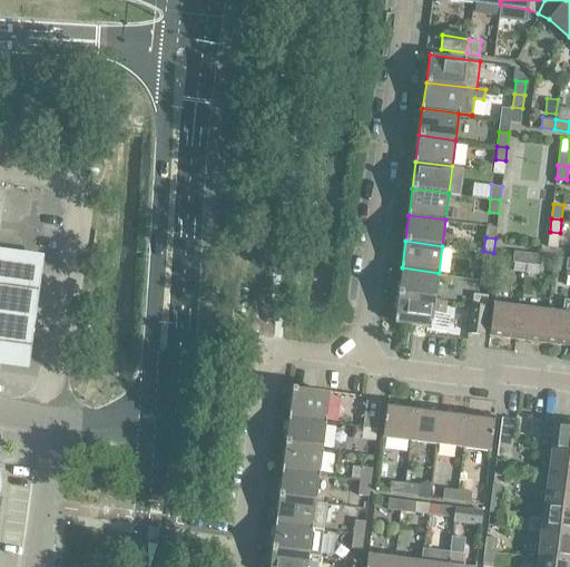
[(513,261),(528,262),(529,252),(514,250),(513,261)]
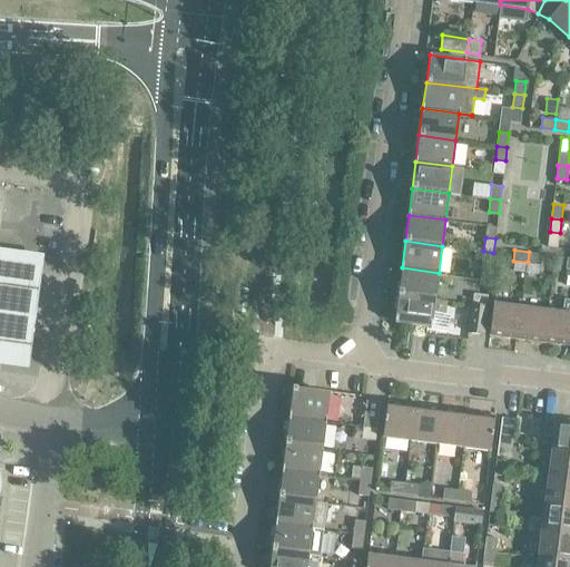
[(492,266),(493,253),(483,251),(483,253),(483,255),(481,265),(492,266)]
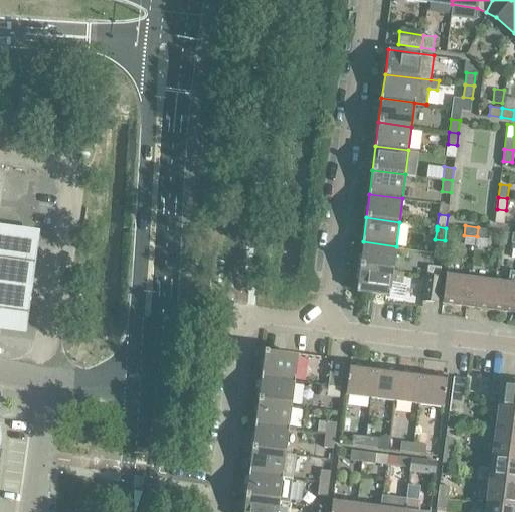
[(489,229),(478,227),(477,236),(488,238),(489,229)]
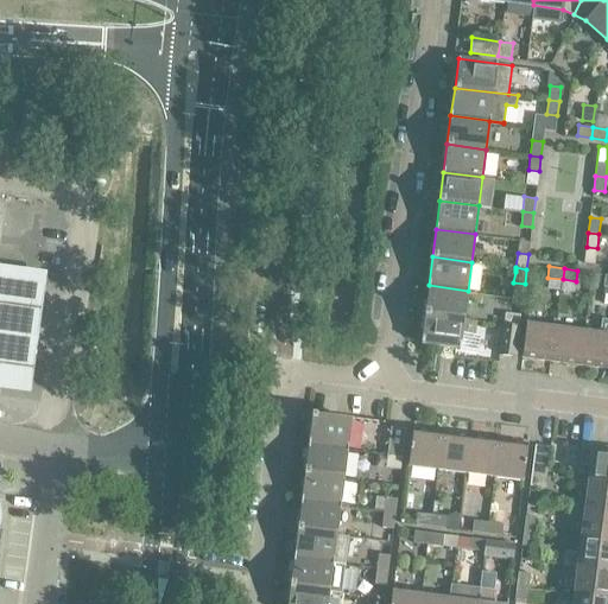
[(0,392),(21,395),(37,277),(0,271),(0,392)]
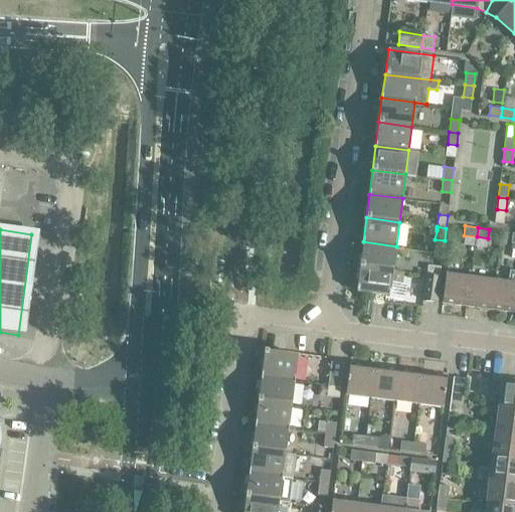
[(393,271),(396,246),(363,241),(360,266),(393,271)]
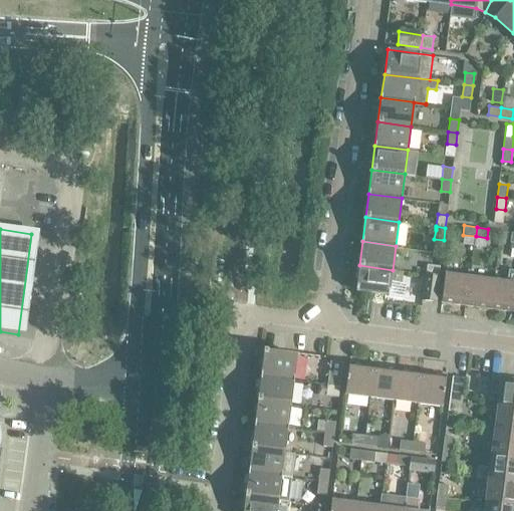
[(428,263),(426,274),(439,275),(440,265),(428,263)]
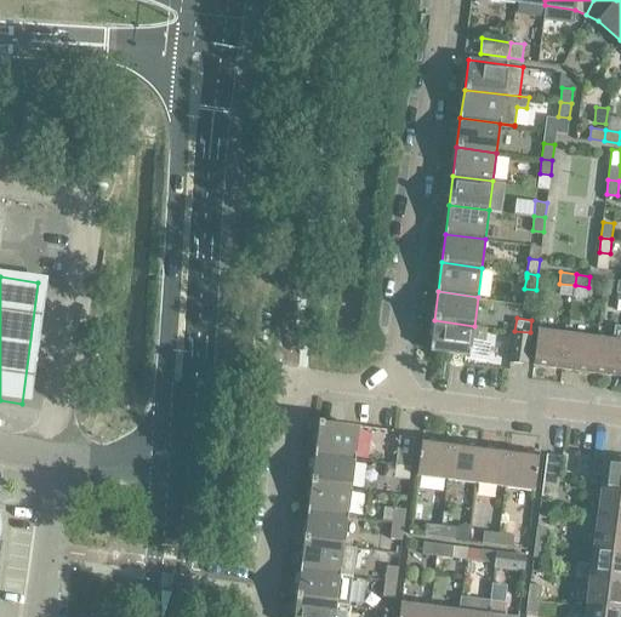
[(486,327),(474,326),(434,320),(431,350),(471,355),(473,338),(485,340),(486,327)]
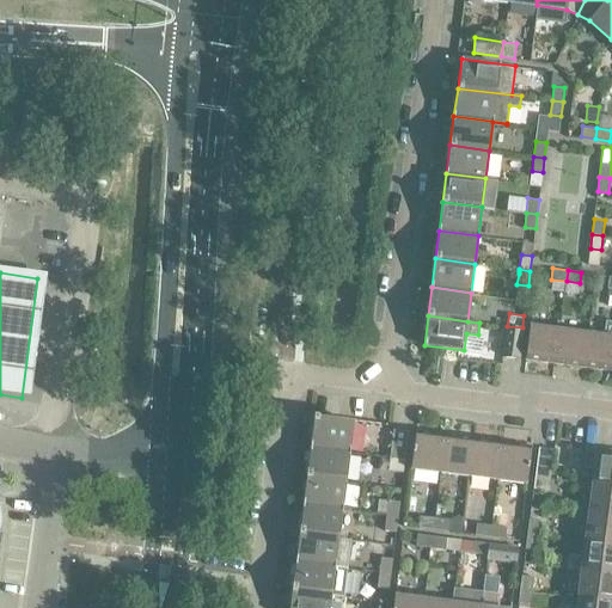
[(526,357),(556,362),(560,329),(530,325),(526,357)]
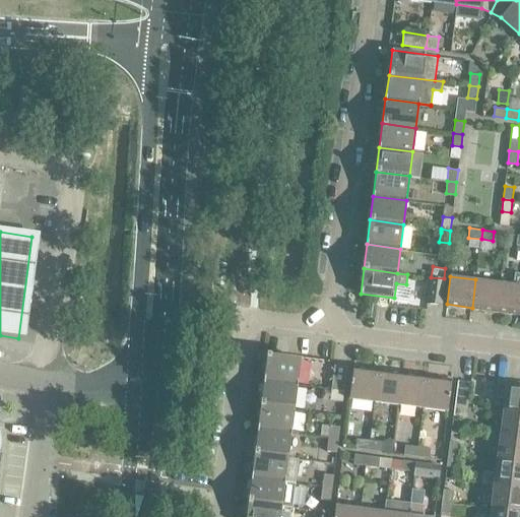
[(441,304),(444,278),(431,277),(428,302),(441,304)]
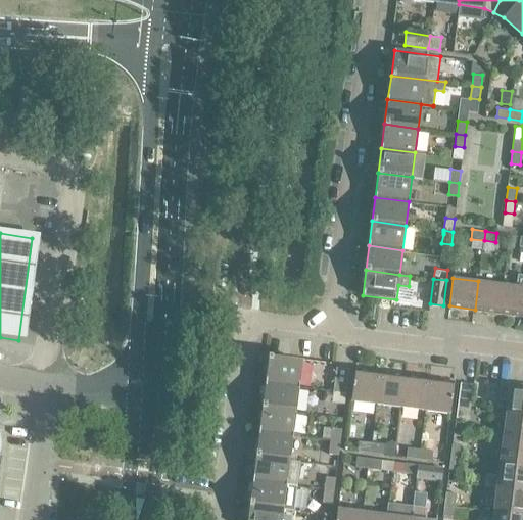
[(503,284),(478,281),(475,310),(498,313),(503,284)]
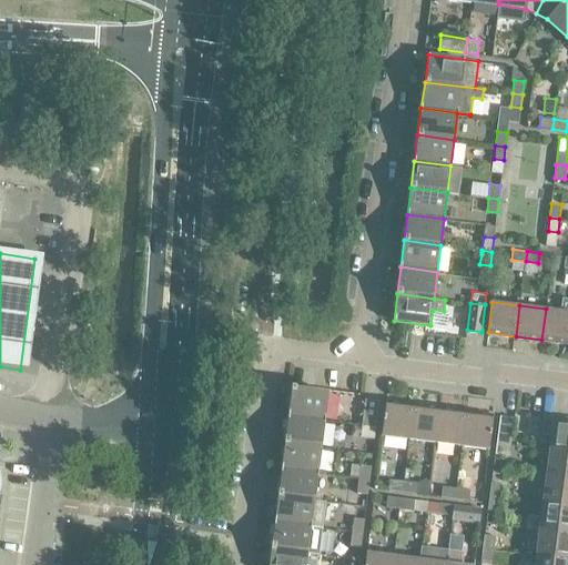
[(541,340),(567,342),(567,311),(546,309),(541,340)]
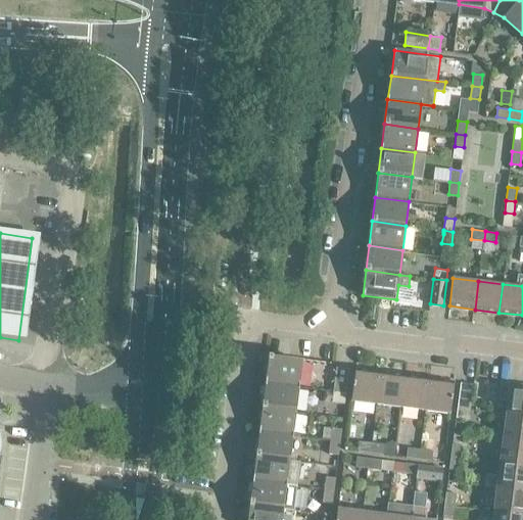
[(269,357),(266,381),(299,386),(302,362),(269,357)]
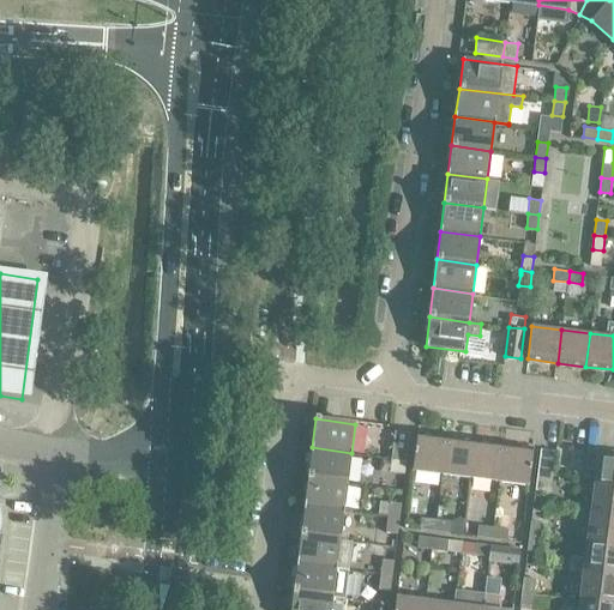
[(395,429),(391,458),(407,459),(410,432),(395,429)]
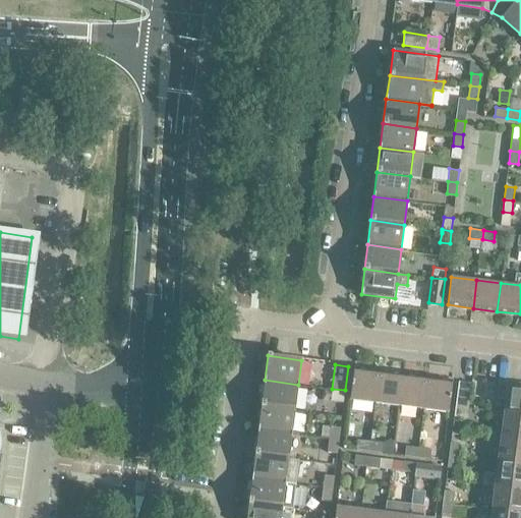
[(350,398),(374,401),(379,369),(354,366),(350,398)]
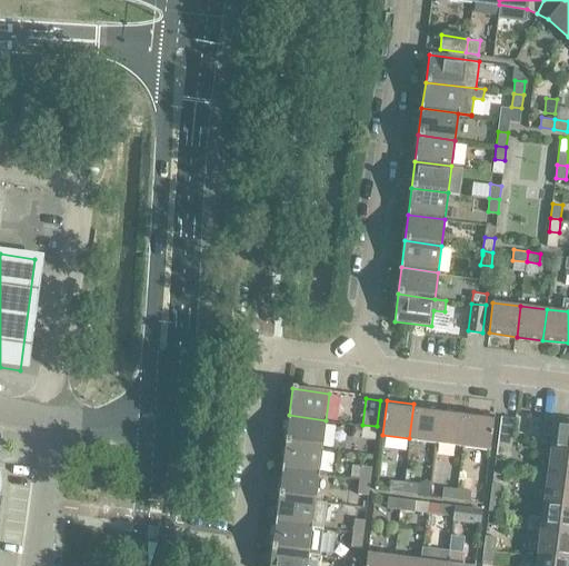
[(439,407),(413,404),(409,438),(436,442),(439,407)]
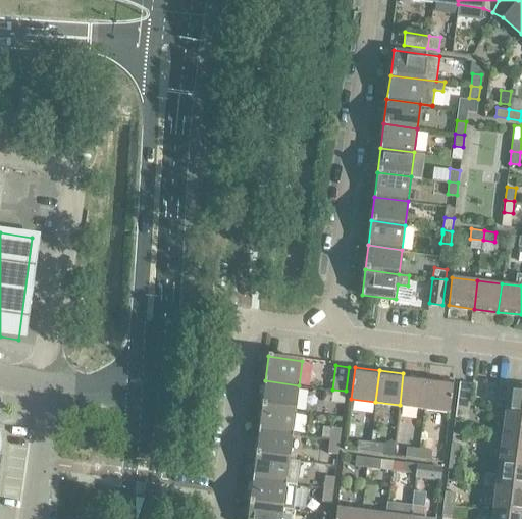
[(428,377),(403,373),(400,405),(424,409),(428,377)]
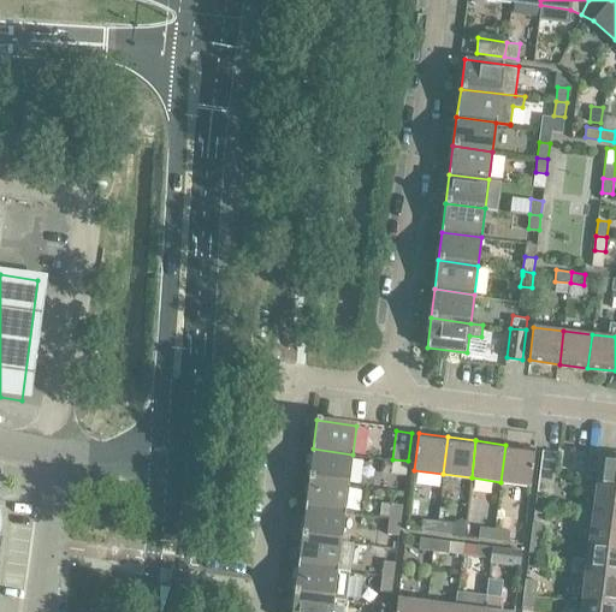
[(535,449),(505,445),(501,482),(531,486),(535,449)]
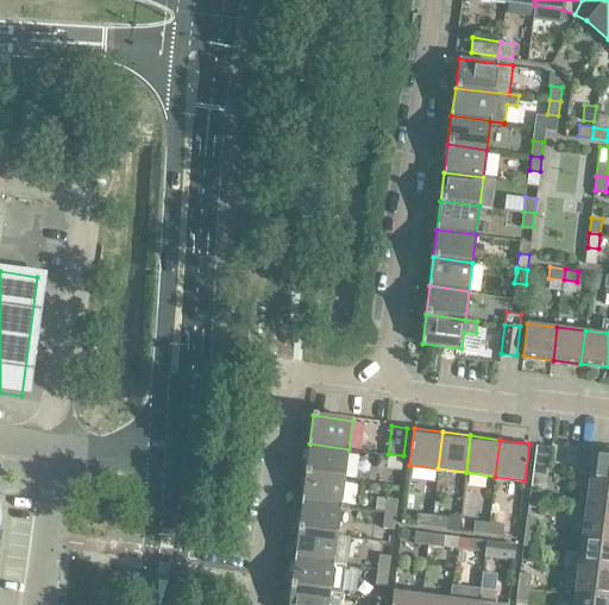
[(345,477),(349,449),(309,443),(306,472),(345,477)]
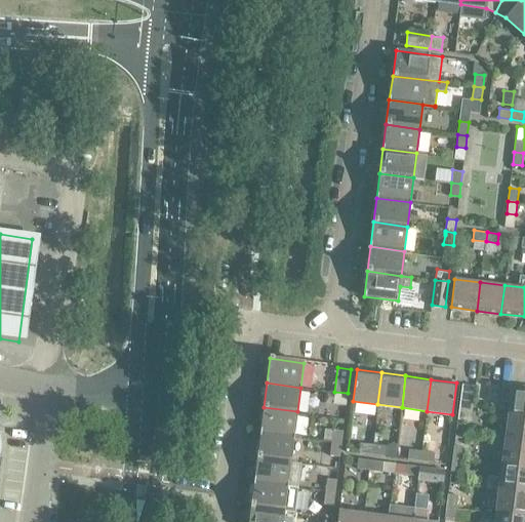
[(510,401),(509,414),(524,415),(524,385),(502,383),(500,399),(510,401)]
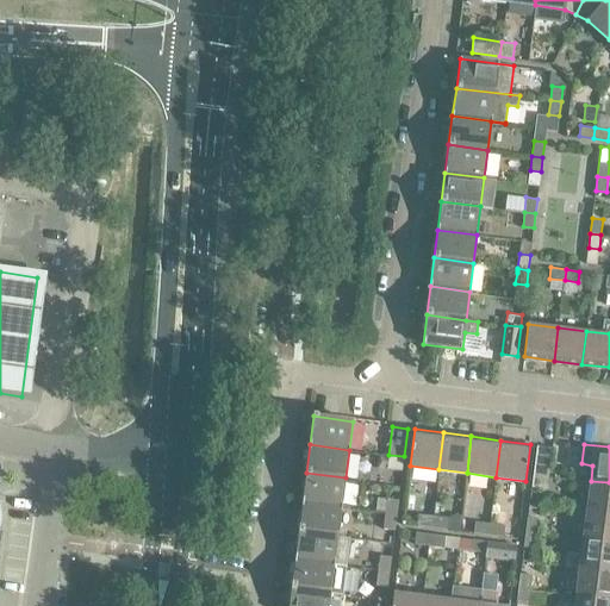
[(537,445),(534,474),(548,475),(549,466),(561,467),(562,450),(552,449),(552,447),(537,445)]
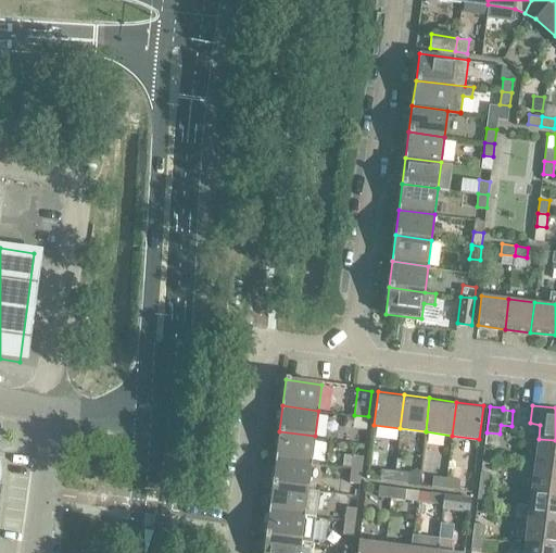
[(367,428),(368,416),(354,415),(354,417),(353,426),(367,428)]
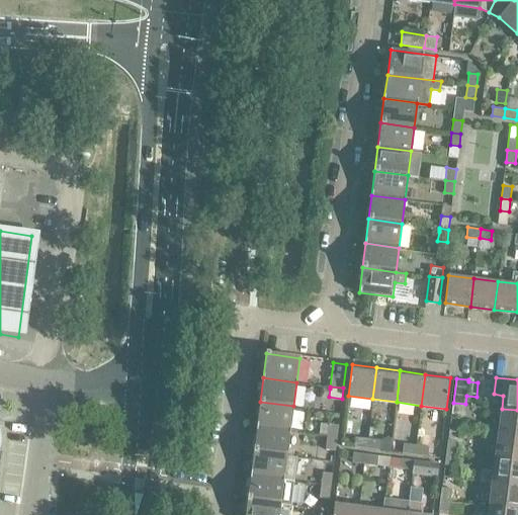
[(322,388),(321,396),(329,397),(330,389),(322,388)]
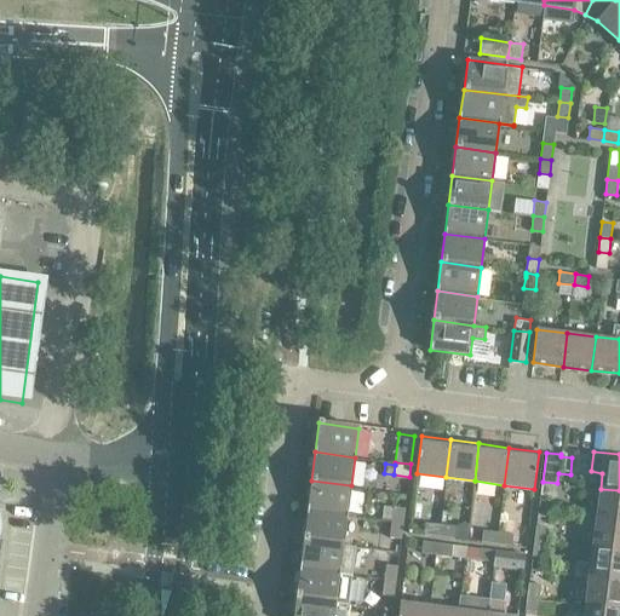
[(311,481),(308,510),(348,514),(351,485),(311,481)]
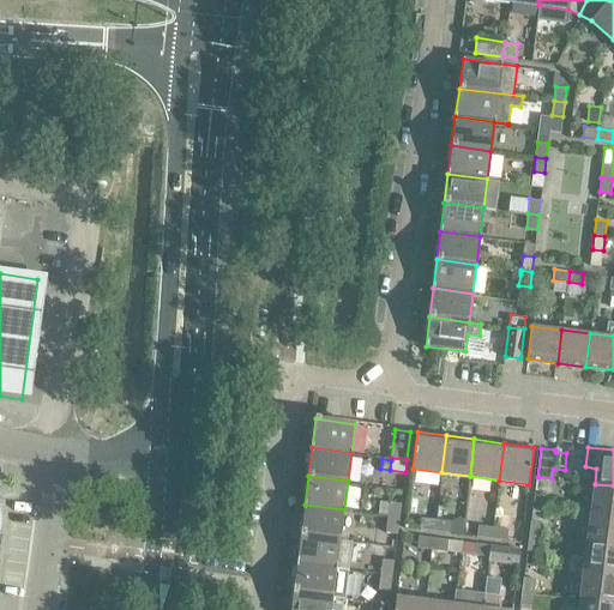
[(551,491),(552,478),(537,477),(535,489),(551,491)]
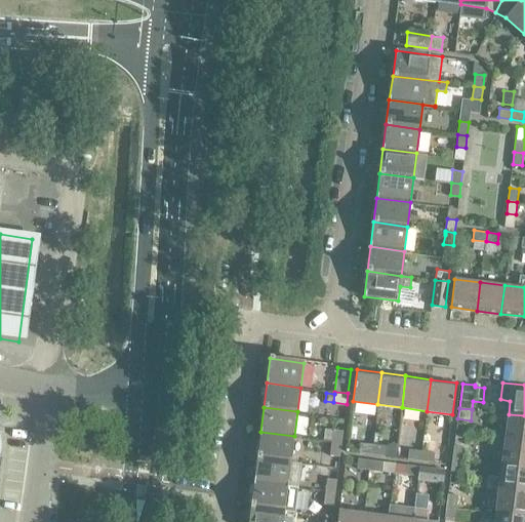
[(524,415),(509,414),(506,438),(524,440),(524,415)]
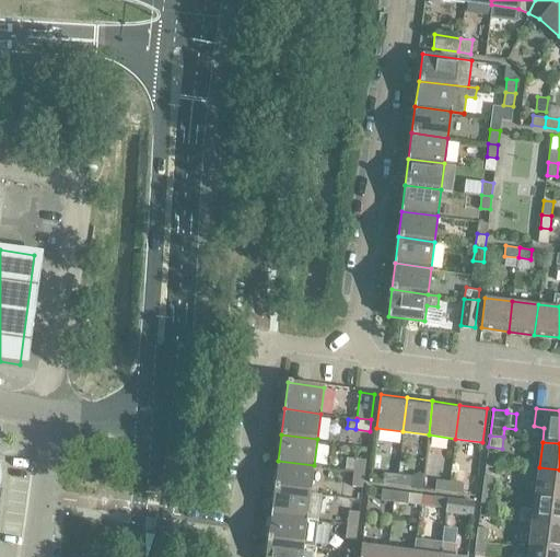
[(364,472),(365,459),(356,457),(354,471),(364,472)]
